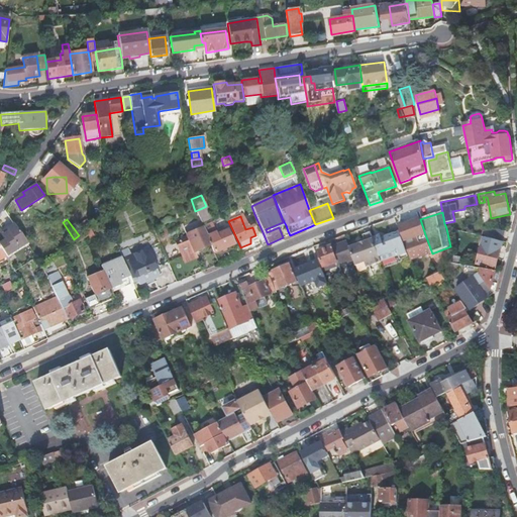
[(425,234),(420,219),(411,223),(410,222),(399,227),(405,241),(425,234)]
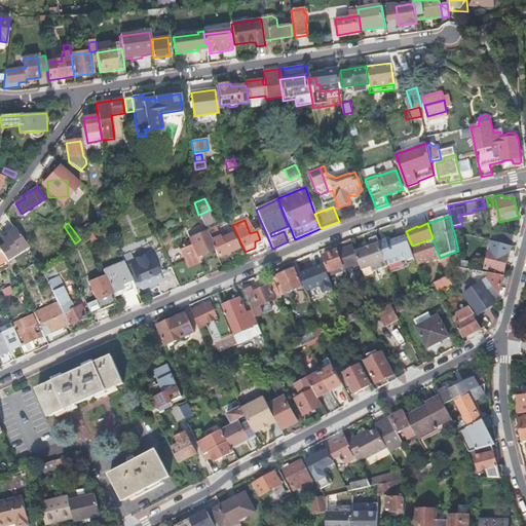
[(290,229),(288,226),(270,233),(271,236),(284,231),(290,229)]
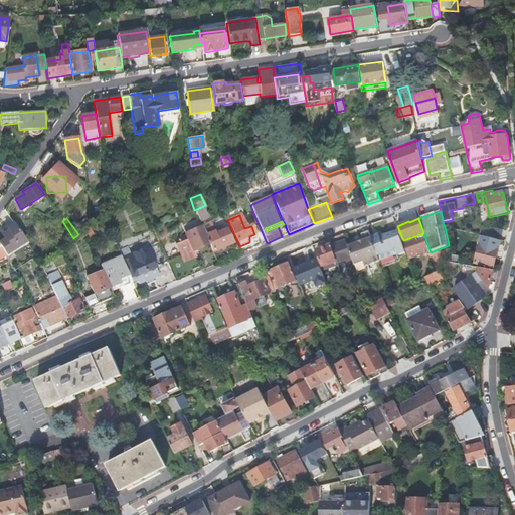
[(0,246),(5,255),(26,242),(14,224),(7,228),(7,229),(9,232),(3,235),(7,240),(0,244),(0,246)]
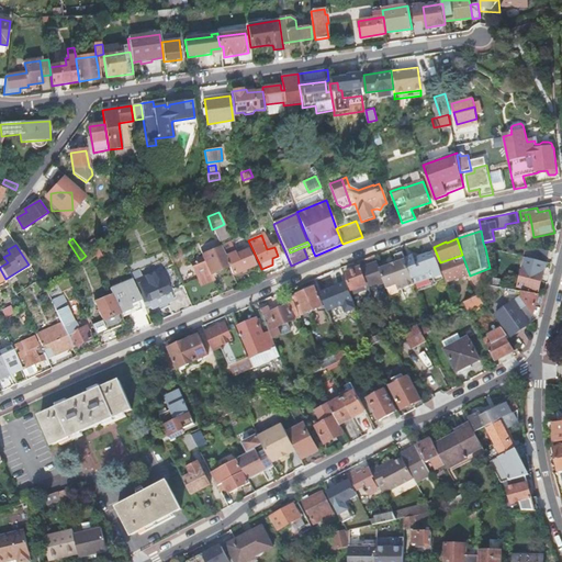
[(228,267),(233,276),(253,267),(246,251),(248,250),(247,246),(242,248),(243,251),(234,256),(233,254),(224,257),(228,267)]
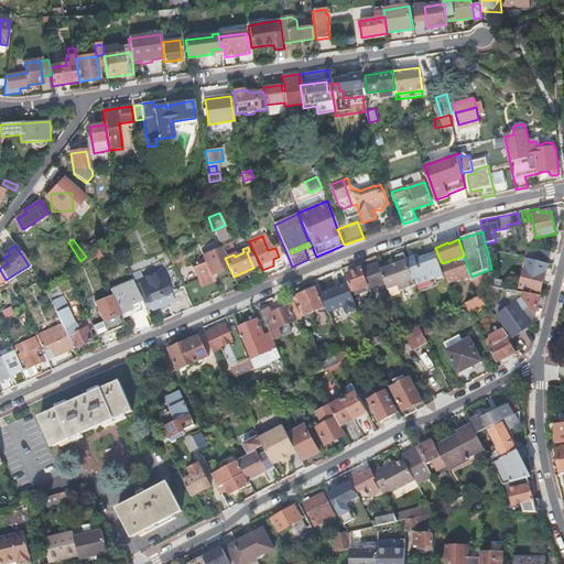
[(210,275),(229,268),(225,258),(221,248),(203,257),(204,259),(191,264),(201,286),(213,282),(210,275)]
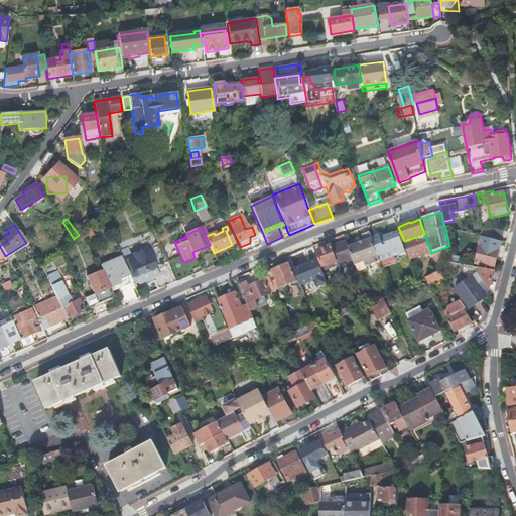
[(489,227),(487,238),(502,242),(504,231),(489,227)]
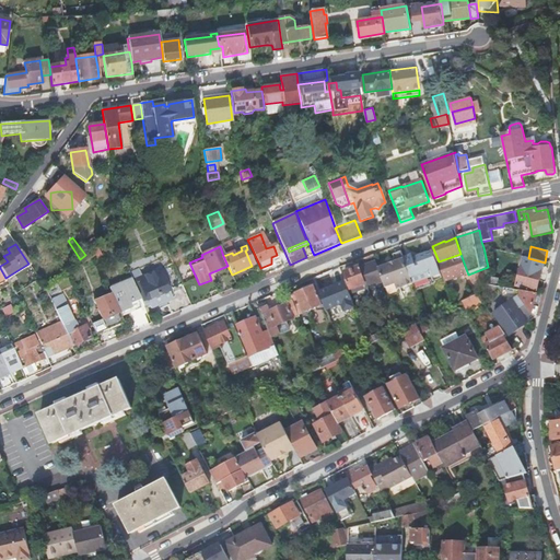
[(95,255),(92,249),(85,255),(80,259),(83,264),(95,255)]
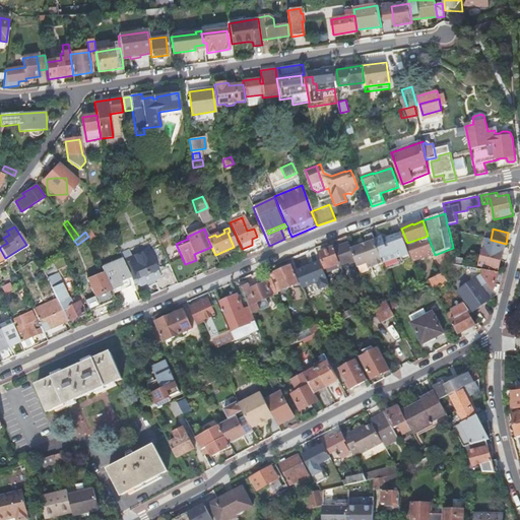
[(263,248),(269,246),(264,234),(257,237),(263,248)]
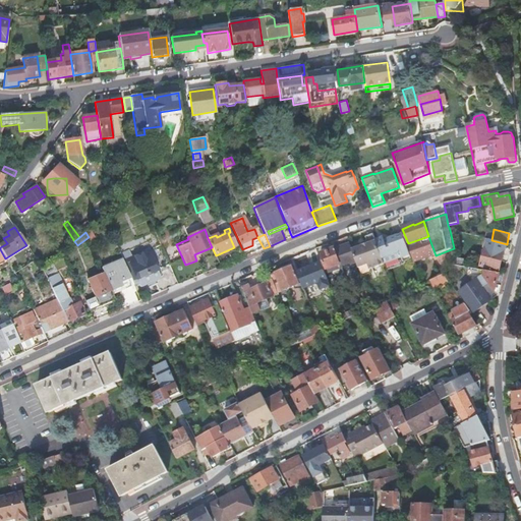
[(370,270),(385,265),(378,243),(374,234),(366,237),(367,241),(368,244),(363,246),(362,243),(351,247),(355,259),(361,277),(371,273),(370,270)]
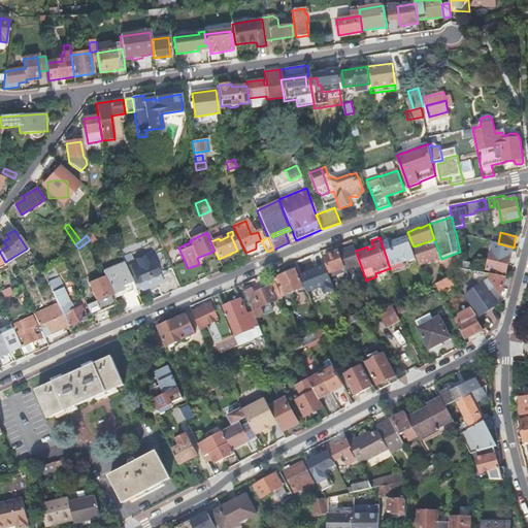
[(400,240),(383,246),(390,268),(392,267),(403,263),(407,262),(409,266),(418,263),(410,244),(408,237),(400,240)]
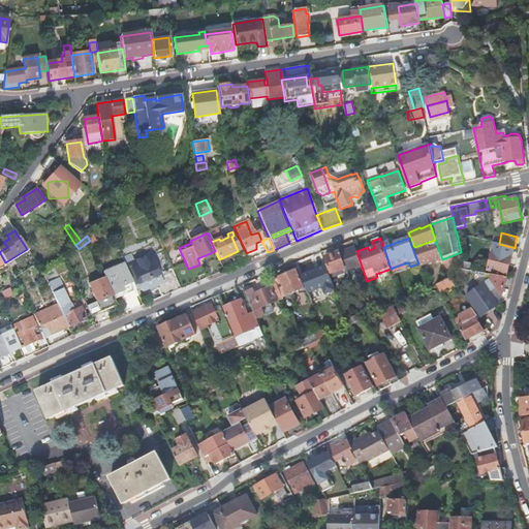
[(442,259),(435,240),(414,247),(422,267),(442,259)]
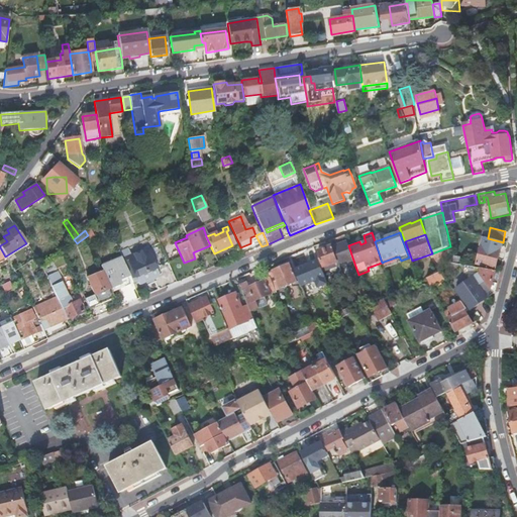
[(345,236),(345,235),(329,241),(331,246),(318,251),(324,268),(352,257),(348,245),(345,236)]
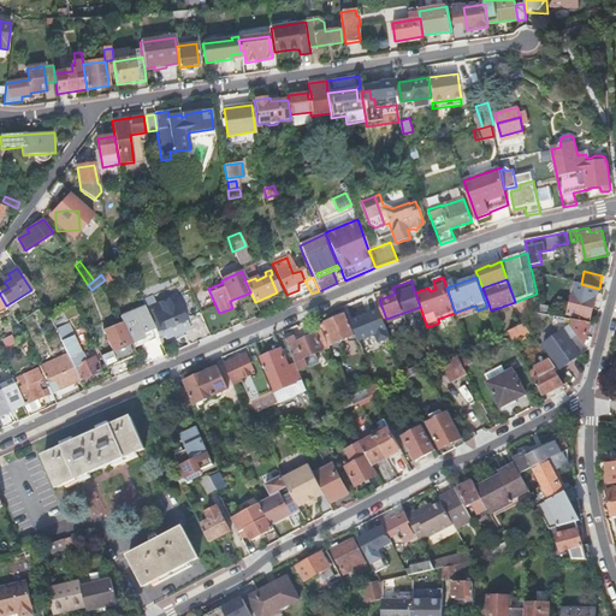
[(146,308),(158,337),(164,335),(166,338),(185,331),(182,321),(185,320),(176,296),(172,286),(152,295),(148,288),(138,291),(144,306),(146,308)]
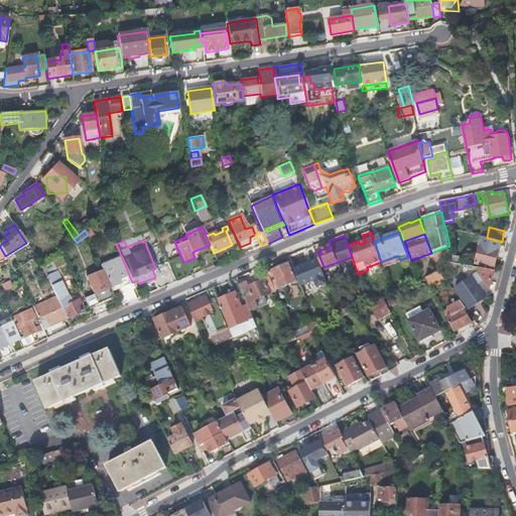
[(477,264),(485,266),(495,269),(499,251),(490,248),(484,247),(481,246),(477,264)]
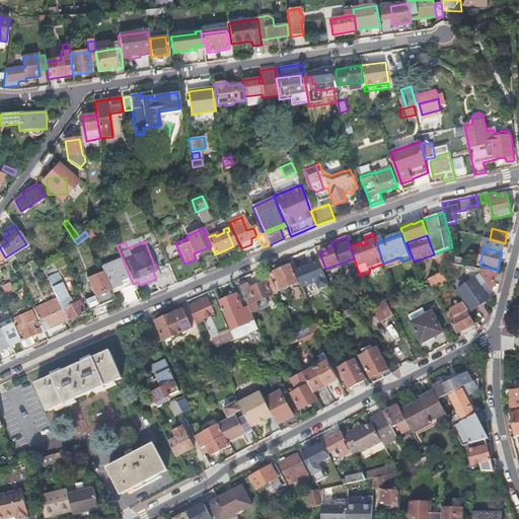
[(125,306),(140,300),(133,284),(123,260),(122,257),(101,268),(110,290),(113,293),(119,291),(125,306)]
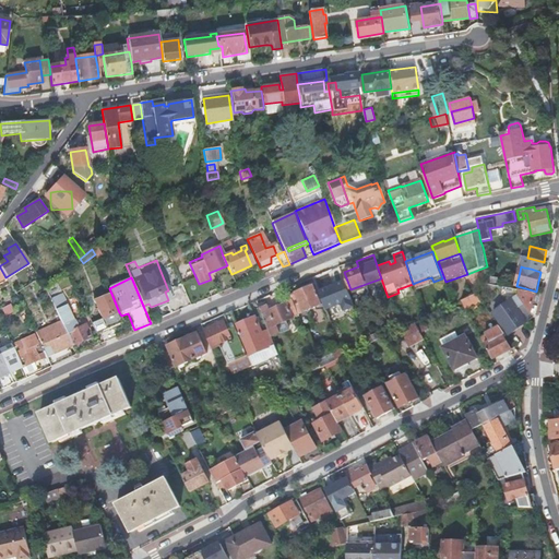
[(427,278),(415,283),(417,290),(429,286),(427,278)]
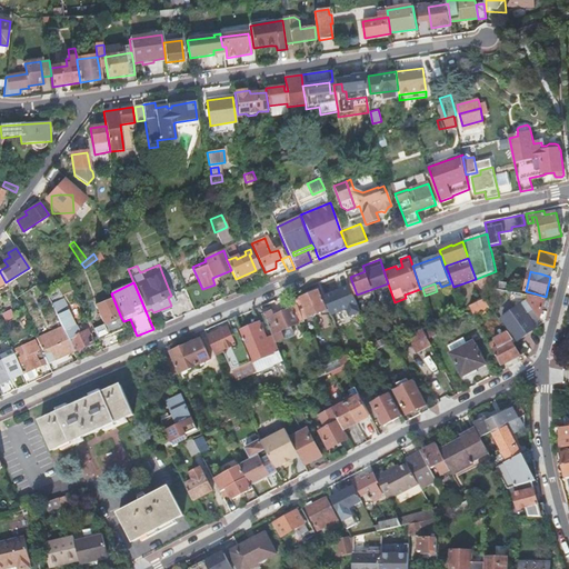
[(322,293),(328,307),(339,302),(333,289),(322,293)]
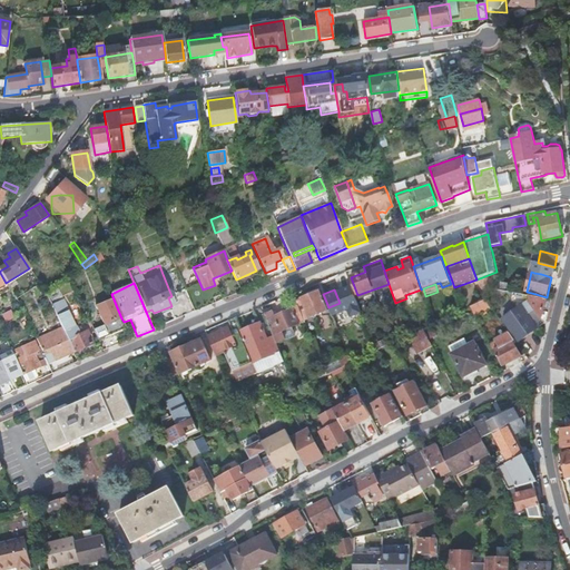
[(498,297),(505,292),(492,290),(494,293),(485,298),(485,300),(492,308),(493,310),(503,305),(498,297)]
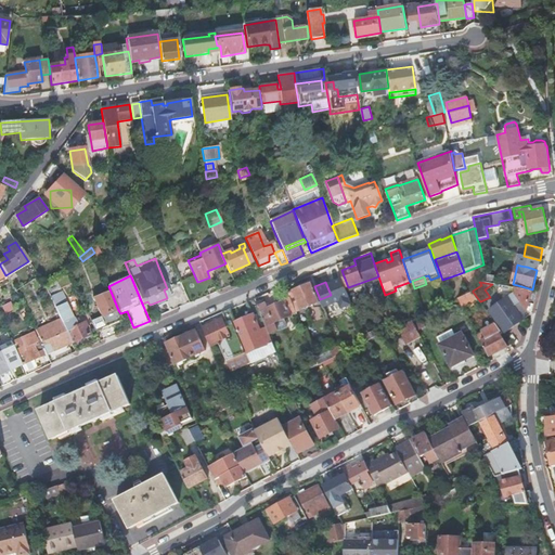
[(296,311),(297,315),(304,313),(302,310),(319,304),(311,284),(295,292),(297,297),(291,299),(296,311)]
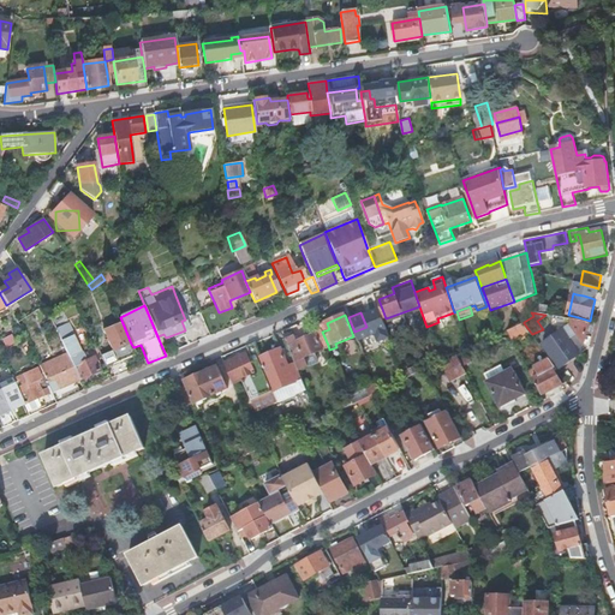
[(84,390),(105,381),(101,374),(100,374),(93,358),(84,362),(67,326),(65,316),(52,321),(57,330),(67,353),(79,380),(84,390)]
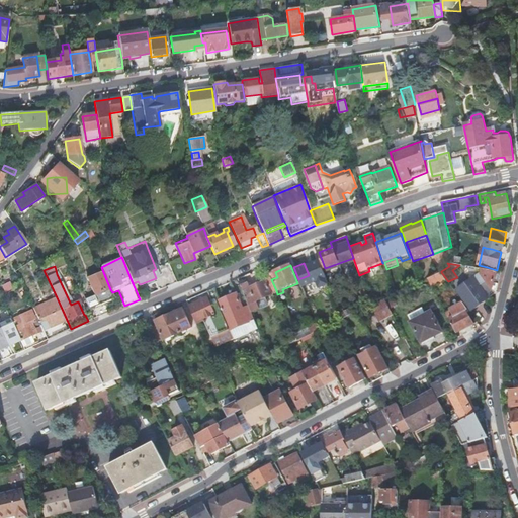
[(492,290),(497,272),(487,270),(478,268),(465,266),(464,274),(470,281),(457,290),(471,311),(496,294),(492,290)]
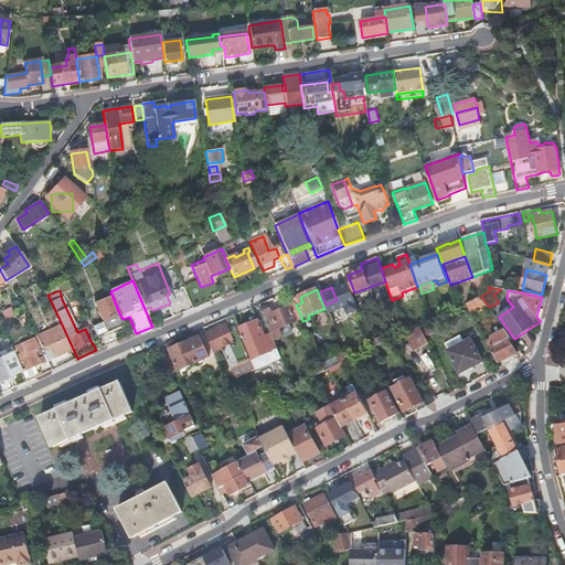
[(167,295),(170,304),(174,301),(176,301),(176,300),(176,299),(177,299),(177,298),(177,297),(177,296),(176,296),(174,292),(167,295)]
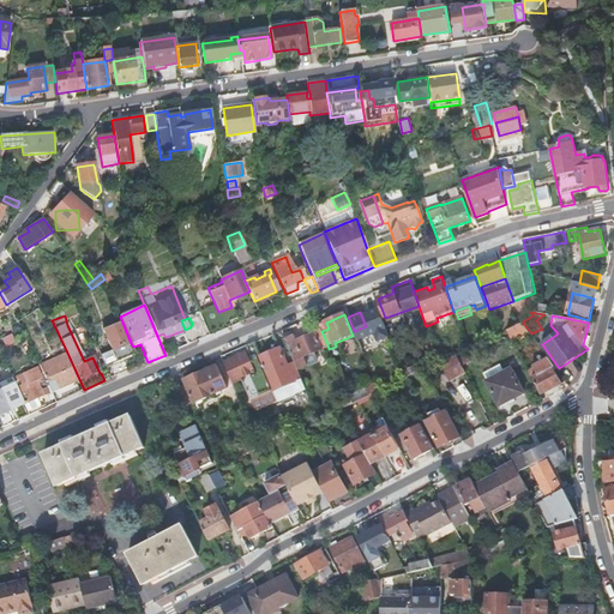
[(530,332),(523,323),(522,325),(521,325),(507,331),(513,342),(519,338),(524,336),(530,332)]
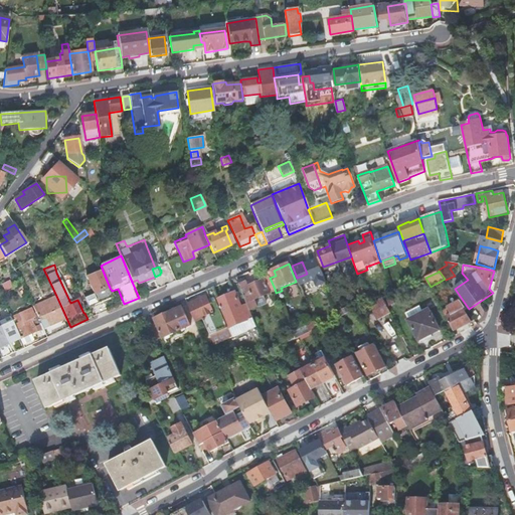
[(493,294),(498,271),(494,271),(489,289),(493,293),(493,294)]
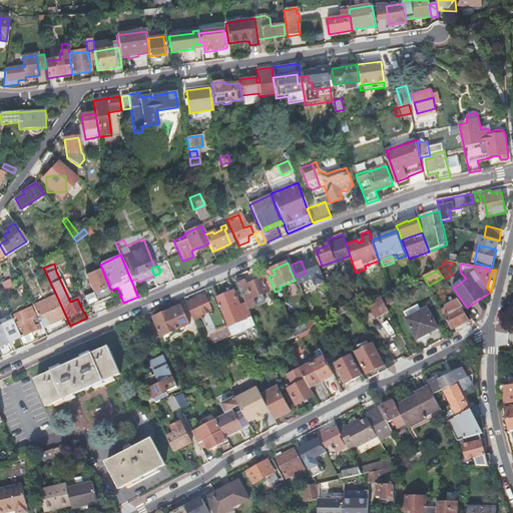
[(99,302),(113,296),(111,290),(109,287),(108,287),(101,271),(86,277),(93,294),(84,298),(88,307),(92,305),(96,315),(103,312),(99,302)]
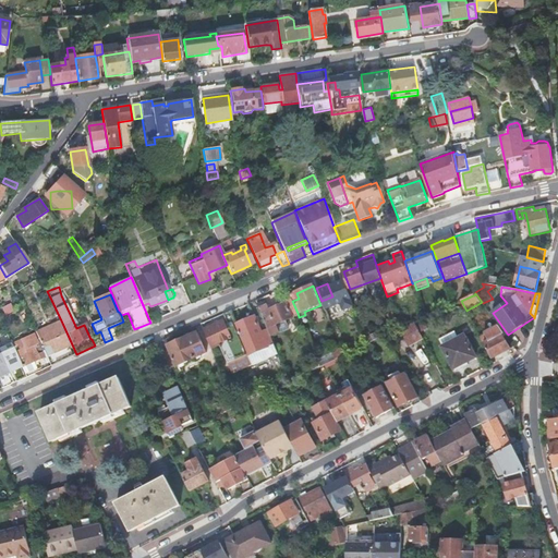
[(298,313),(292,301),(267,312),(265,306),(259,308),(263,315),(265,320),(269,332),(270,336),(288,328),(286,322),(293,318),(292,315),(298,313)]
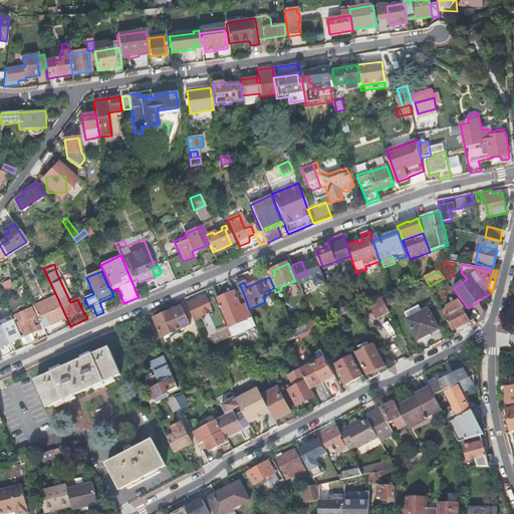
[(5,290),(13,286),(10,279),(1,282),(5,290)]
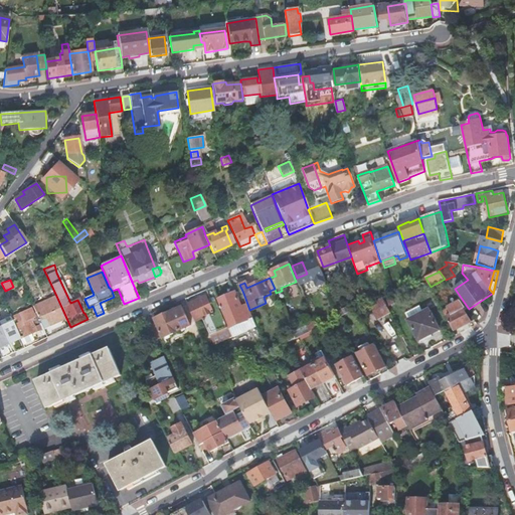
[(454,332),(475,321),(449,285),(446,286),(458,303),(449,308),(452,316),(447,318),(454,332)]
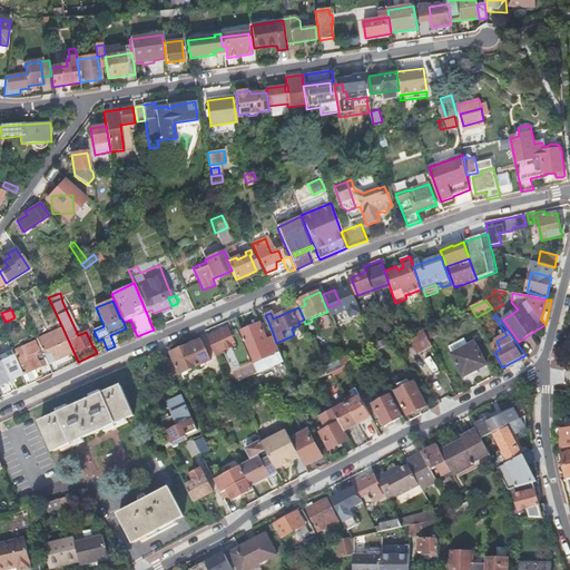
[(284,361),(276,343),(275,340),(268,342),(261,324),(244,331),(237,317),(228,321),(235,335),(254,375),(285,363),(284,361)]
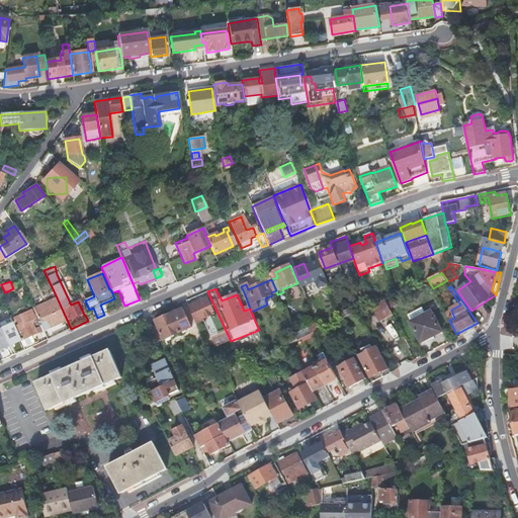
[(64,322),(67,320),(57,297),(33,309),(34,311),(38,321),(48,339),(68,331),(64,322)]
